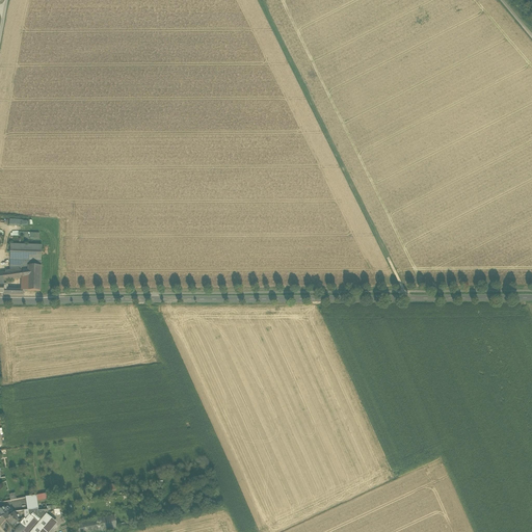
[(10,244),(10,260),(42,261),(42,245),(26,245),(10,244)]
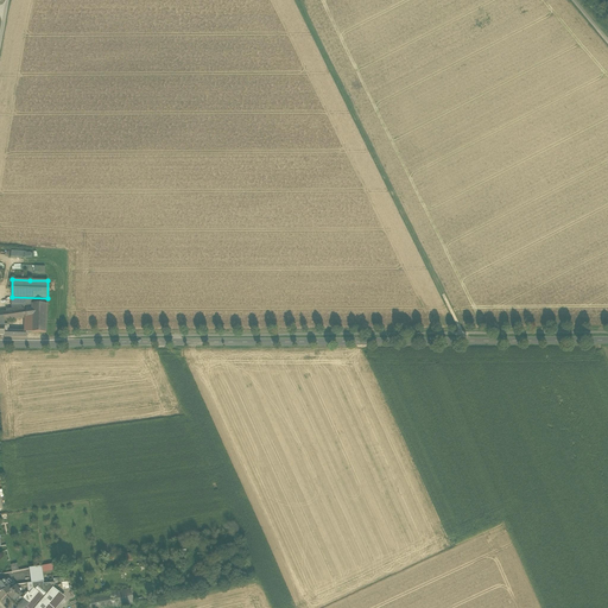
[(48,304),(48,298),(12,297),(12,305),(12,310),(32,306),(33,304),(48,304)]
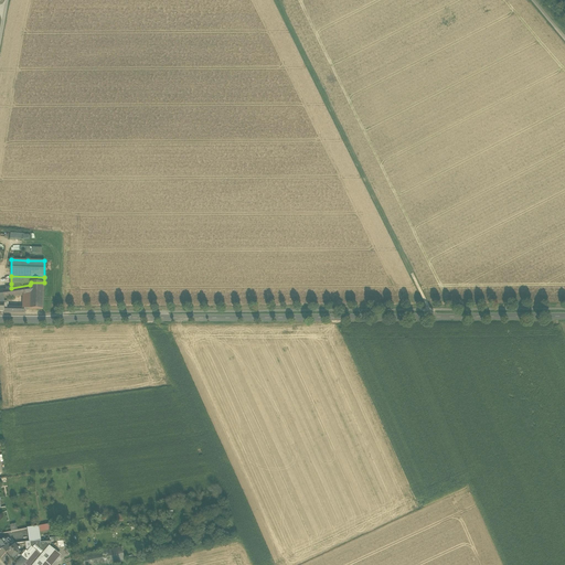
[(43,309),(44,283),(31,283),(30,285),(30,287),(30,309),(43,309)]
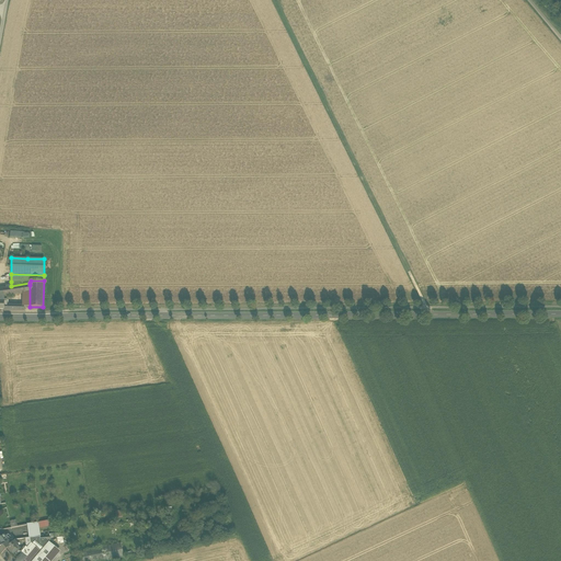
[(30,285),(30,283),(11,286),(7,286),(8,288),(0,288),(0,299),(4,300),(4,296),(24,294),(24,285),(30,285)]
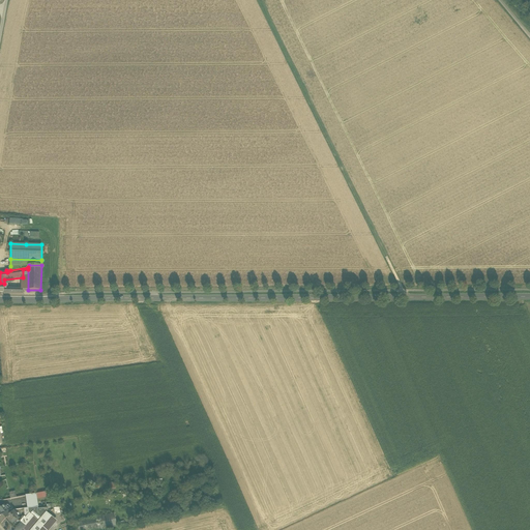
[(26,496),(27,508),(38,507),(37,499),(36,499),(36,494),(26,496)]
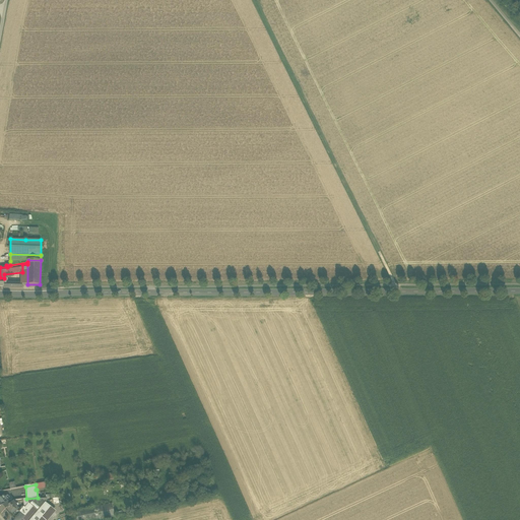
[(0,507),(7,502),(8,502),(8,501),(12,501),(8,496),(4,496),(1,499),(0,497),(0,507)]
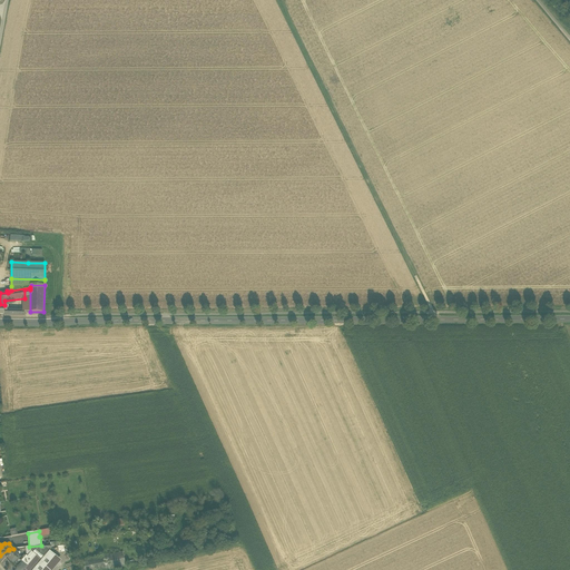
[(52,569),(59,562),(48,553),(50,552),(45,547),(41,548),(41,546),(29,547),(26,548),(27,554),(28,556),(28,557),(26,556),(23,559),(25,560),(22,561),(23,561),(17,569),(16,569),(52,569)]
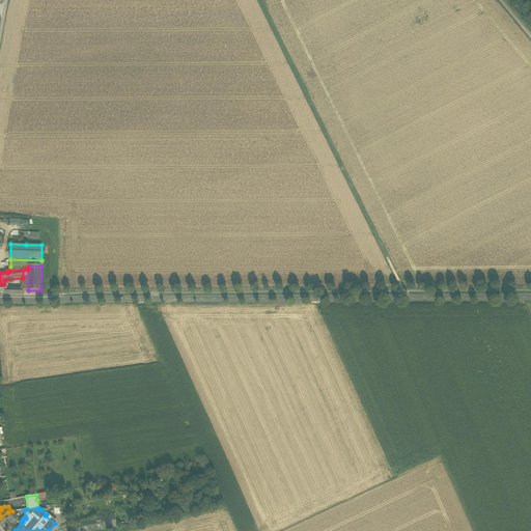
[(9,524),(16,530),(22,523),(21,523),(17,519),(18,518),(12,512),(10,515),(7,512),(0,518),(0,523),(1,524),(5,520),(7,519),(10,523),(9,524)]
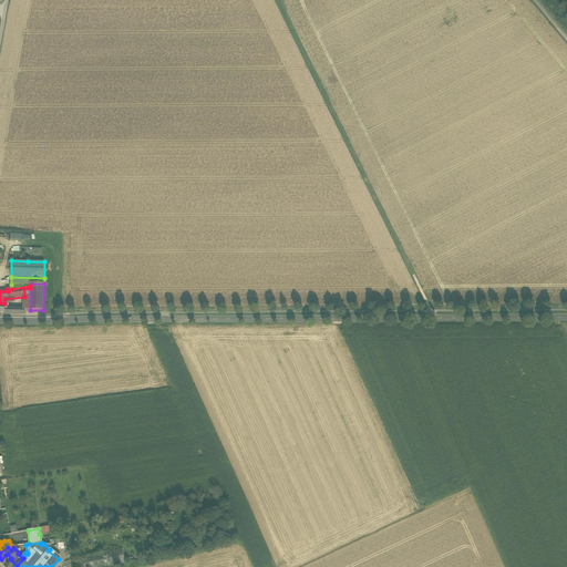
[(60,558),(50,549),(48,550),(59,559),(60,558)]
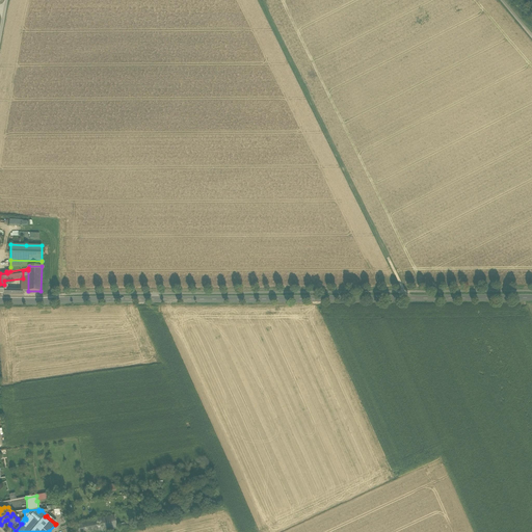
[(105,529),(116,529),(116,515),(105,515),(105,529)]
